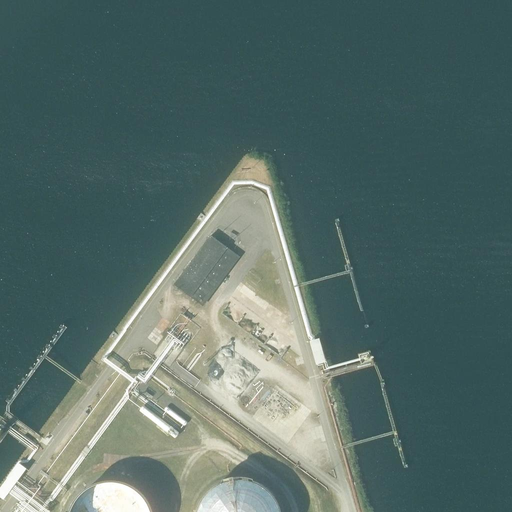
[(201,282),(227,248),(211,236),(175,284),(191,296),(202,305),(213,291),(201,282)]
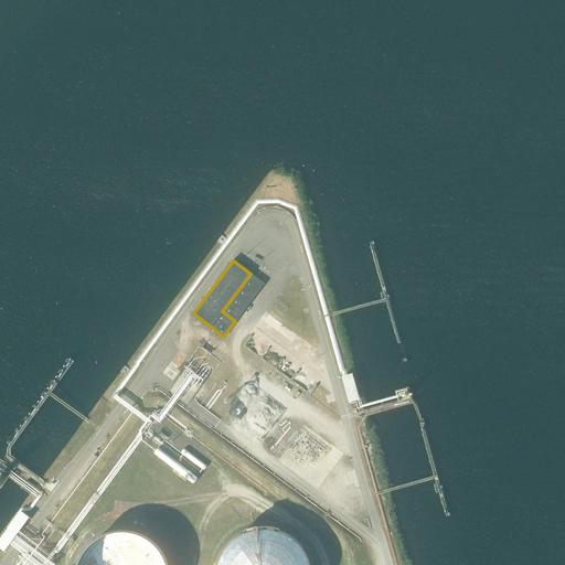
[(235,321),(223,337),(224,338),(265,284),(251,273),(251,274),(222,311),(235,321)]
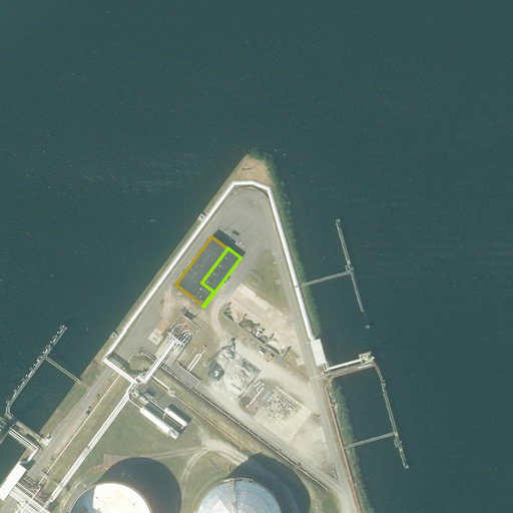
[(242,289),(253,298),(258,293),(245,285),(242,289)]
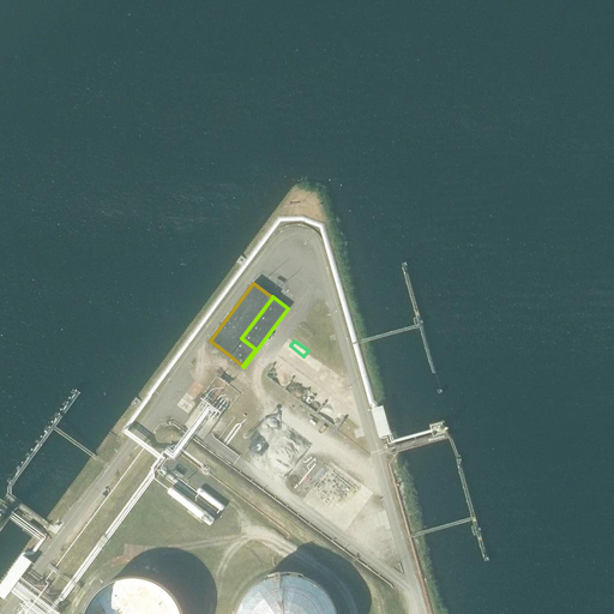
[(215,518),(173,486),(172,486),(170,487),(169,488),(168,489),(168,491),(168,492),(168,493),(210,525),(211,524),(212,524),(214,523),(215,522),(215,521),(215,519),(215,518)]
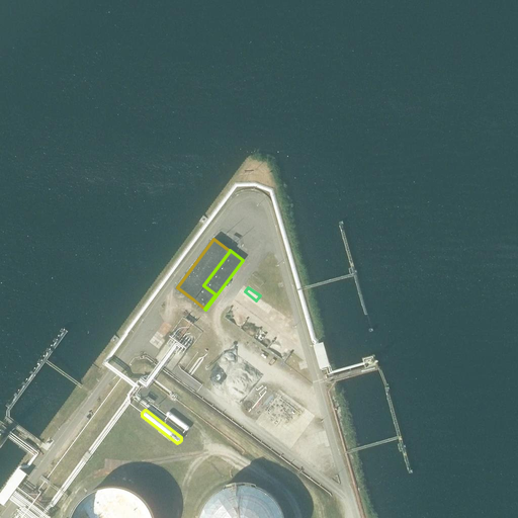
[(189,427),(170,411),(169,411),(168,412),(167,413),(167,414),(166,415),(186,430),(187,430),(188,430),(189,429),(189,428),(189,427)]
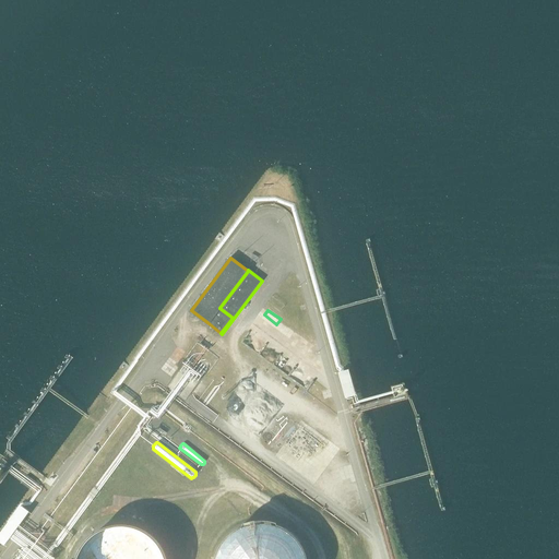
[(30,512),(21,504),(0,532),(0,542),(4,545),(30,512)]
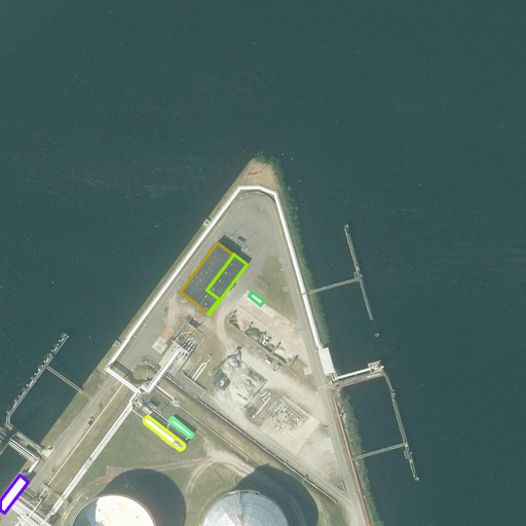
[(221,499),(219,501),(216,503),(215,505),(213,508),(212,509),(210,511),(209,513),(208,515),(207,517),(207,518),(205,521),(204,523),(204,524),(203,525),(288,525),(288,524),(288,523),(287,520),(286,518),(285,516),(284,513),(282,510),(279,506),(277,505),(275,502),(272,500),(269,498),(267,497),(264,495),(261,494),(258,493),(254,492),(252,492),(250,492),(247,491),(243,492),(239,492),(236,493),(233,493),(229,495),(226,496),(224,497),(221,499)]
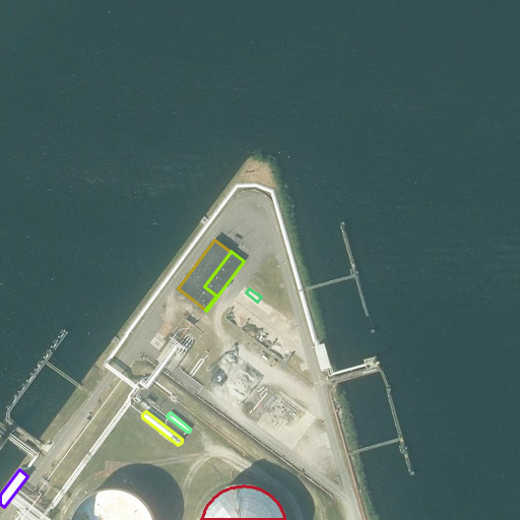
[(154,519),(153,517),(153,515),(152,513),(151,511),(150,509),(148,507),(147,505),(145,503),(143,501),(141,499),(140,498),(138,496),(136,495),(134,494),(131,492),(129,491),(125,490),(123,490),(121,489),(119,489),(117,489),(114,489),(111,489),(108,489),(106,489),(104,490),(101,490),(99,491),(96,492),(94,493),(92,494),(90,495),(88,497),(85,499),(84,500),(82,502),(80,504),(78,506),(77,508),(76,510),(75,512),(74,514),(73,516),(72,519),(71,519),(154,519)]
